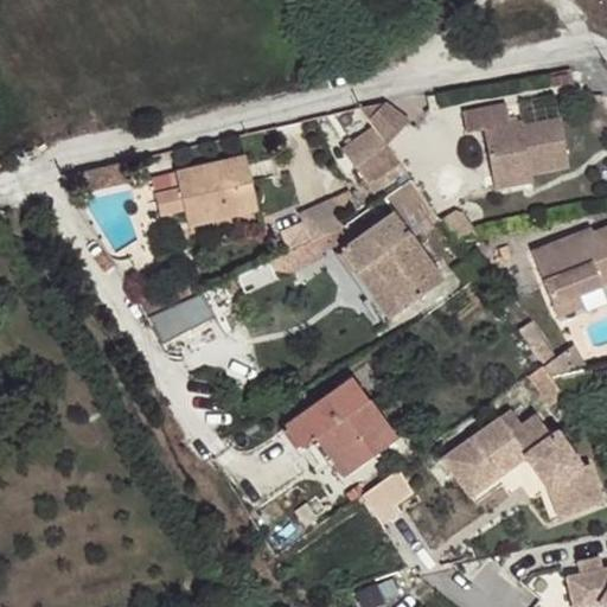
[(376,128),(390,149),(411,122),(388,103),(360,108),(376,128)]
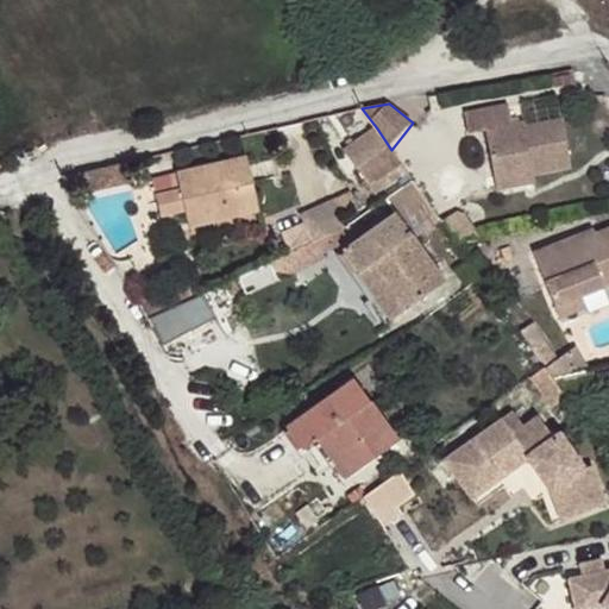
[(489,136),(498,182),(527,176),(526,174),(535,170),(537,179),(539,179),(576,170),(565,121),(527,131),(525,124),(514,127),(510,108),(465,119),(470,140),(489,136)]
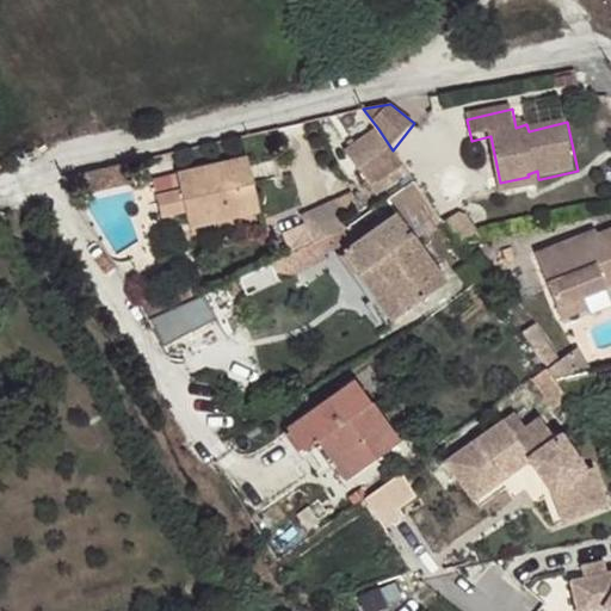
[(393,150),(378,129),(347,150),(372,186),(402,165),(393,150)]
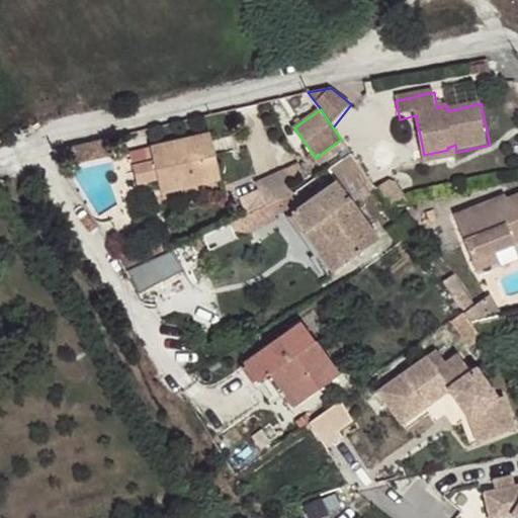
[(211,136),(131,155),(134,169),(139,167),(143,184),(159,180),(162,192),(222,178),(211,136)]
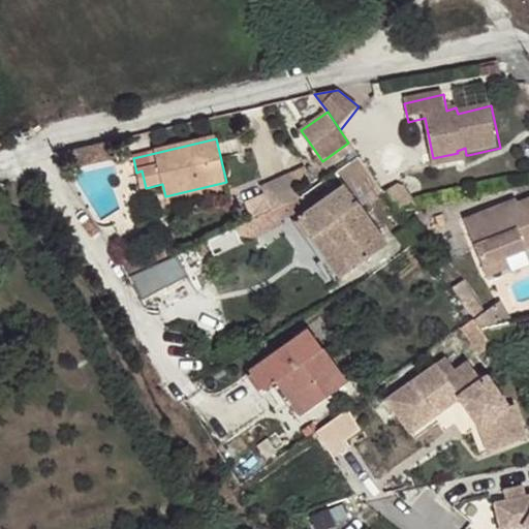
[(458,153),(433,158),(435,167),(469,160),(468,155),(466,155),(465,148),(457,151),(458,153)]
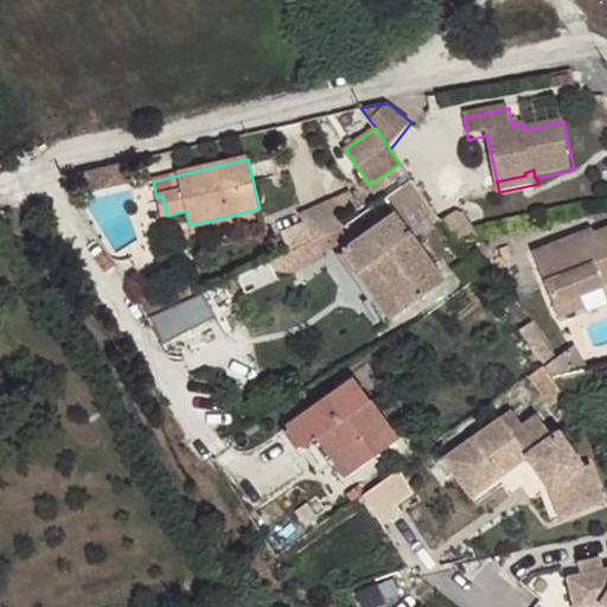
[(163,196),(157,198),(161,217),(167,216),(163,196)]
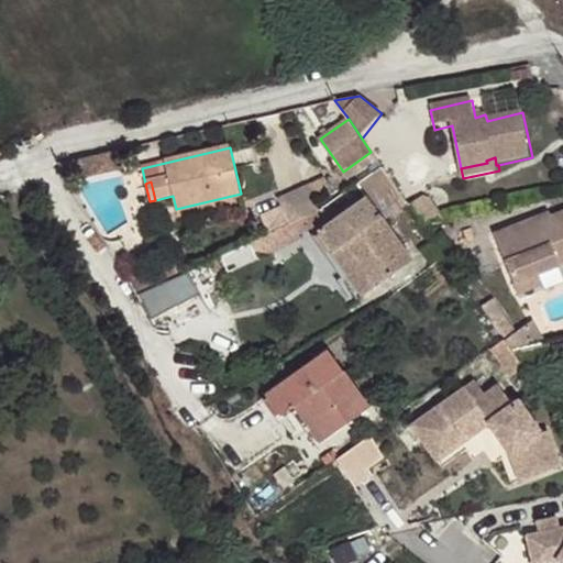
[(289,224),(317,212),(306,187),(277,200),(289,224)]
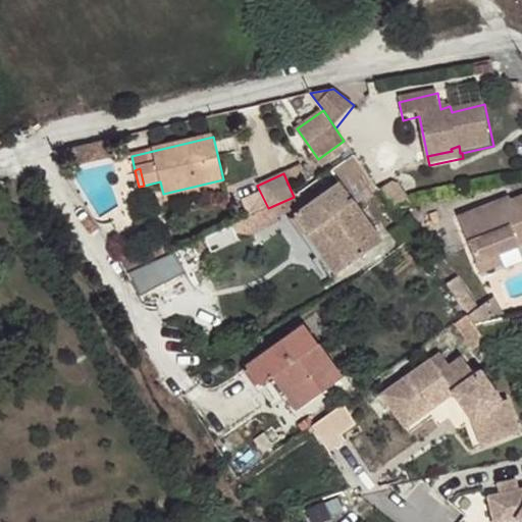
[(338,183),(294,216),(307,235),(313,229),(344,269),(382,241),(338,183)]
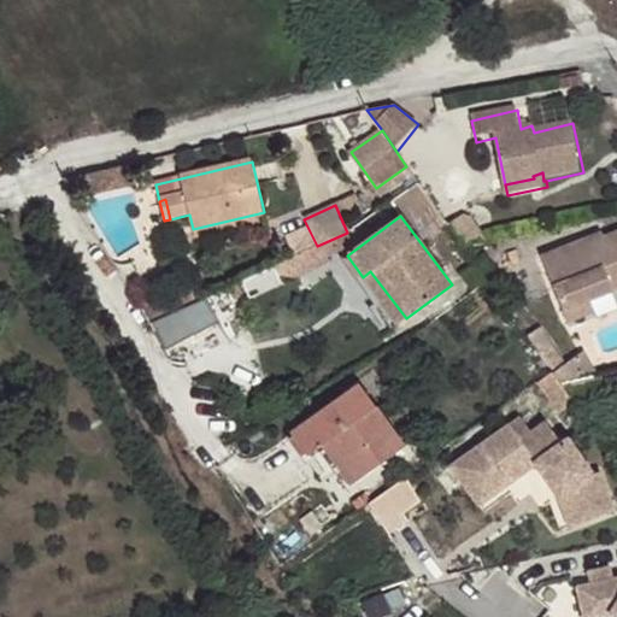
[(465,217),(450,228),(463,246),(487,241),(471,218),(465,217)]
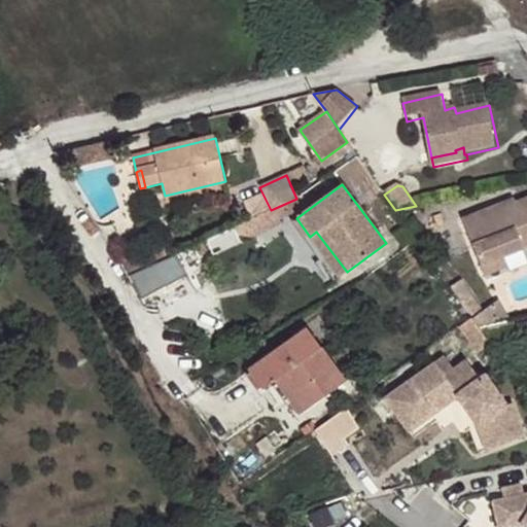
[(517,202),(463,221),(481,270),(504,260),(523,254),(520,246),(526,243),(526,201),(518,205),(517,202)]
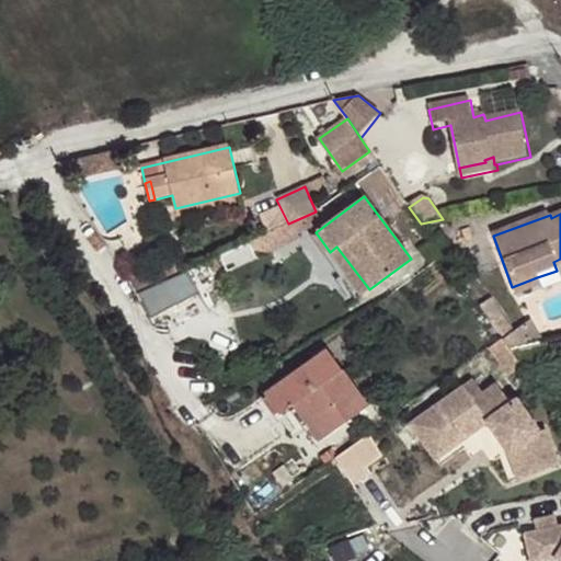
[(316,232),(308,238),(356,299),(369,289),(336,247),(330,252),(316,232)]
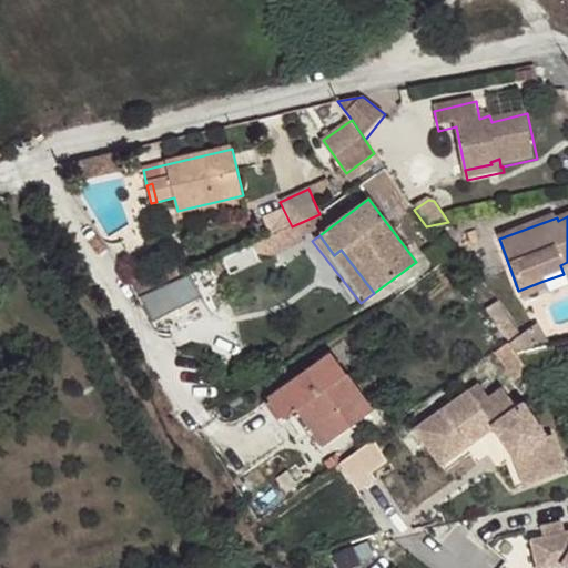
[(160,274),(165,284),(182,276),(178,266),(160,274)]
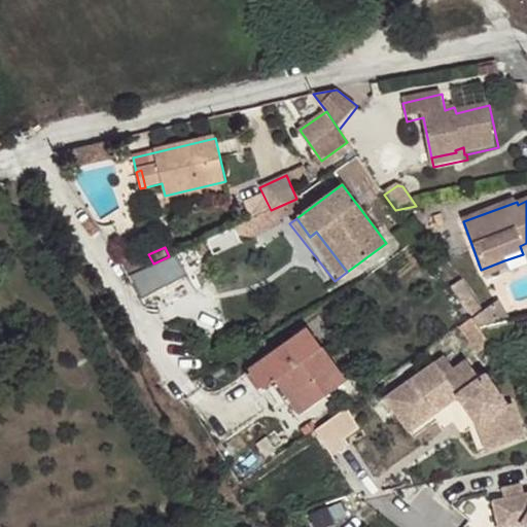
[(154,266),(135,279),(146,296),(167,285),(168,285),(188,274),(176,252),(169,256),(153,264),(154,266)]
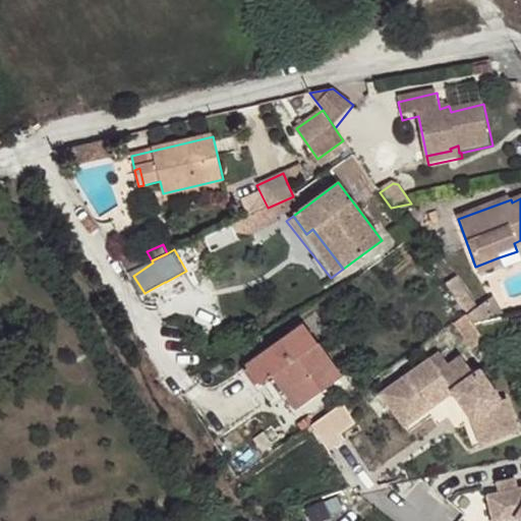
[(499,257),(475,267),(479,276),(503,268),(499,257)]
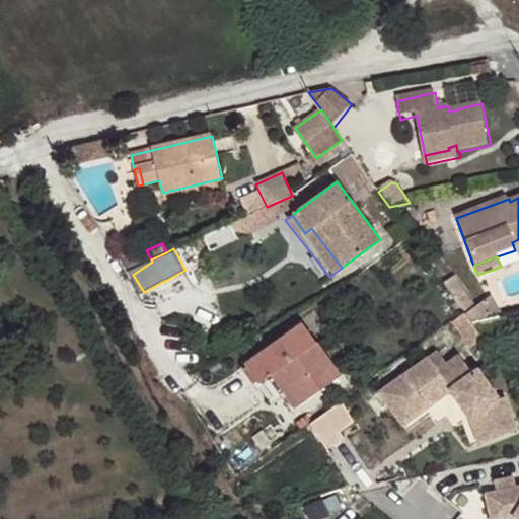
[(465,313),(465,314),(474,308),(452,277),(444,283),(465,313)]
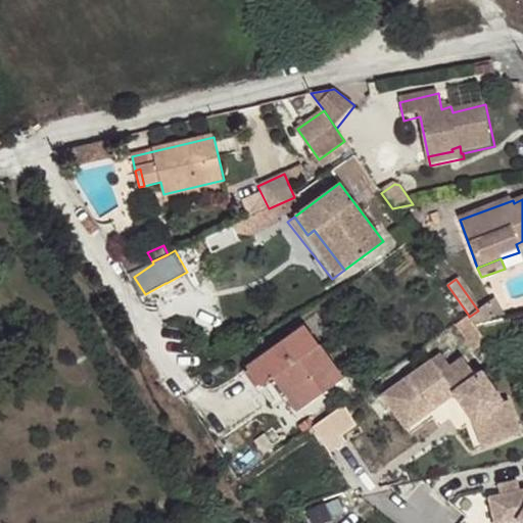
[(475,325),(507,319),(493,299),(478,311),(469,317),(475,325)]
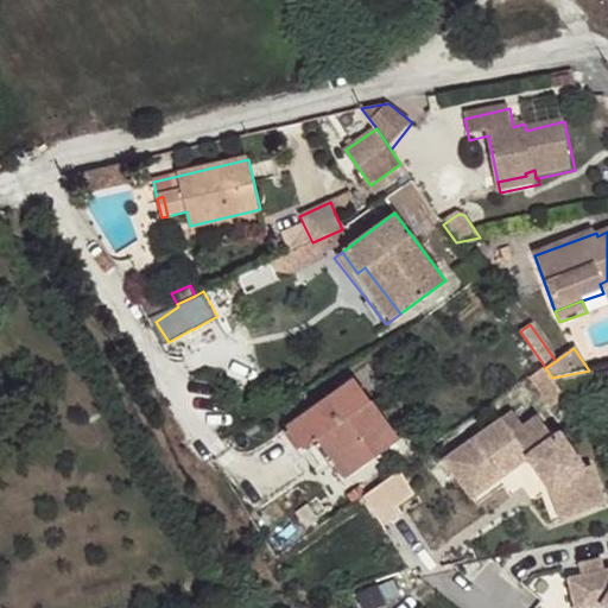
[(589,371),(552,378),(567,398),(594,392),(589,371)]
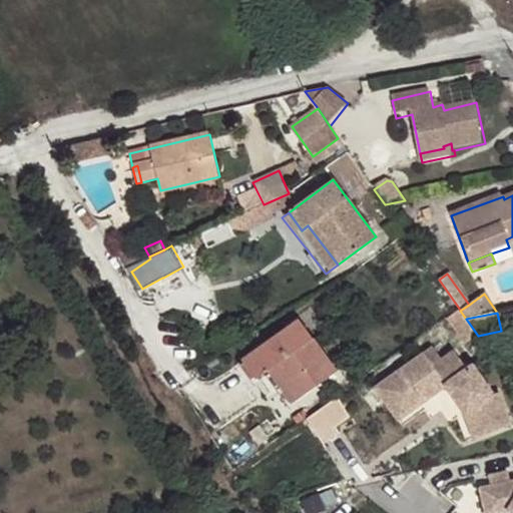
[(299,321),(243,360),(257,378),(269,369),(275,365),(297,398),(314,385),(334,371),(299,321)]
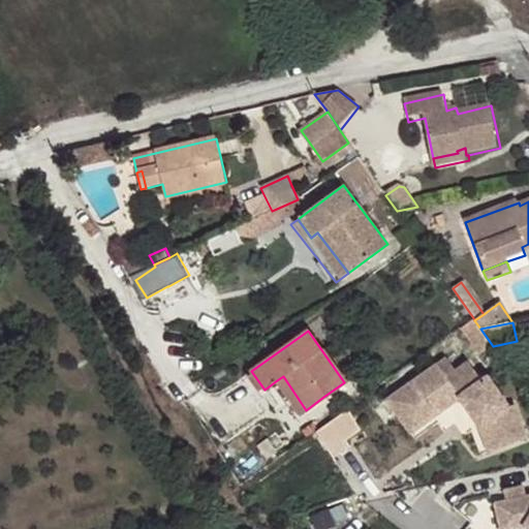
[(445,359),(437,365),(446,378),(456,372),(445,359)]
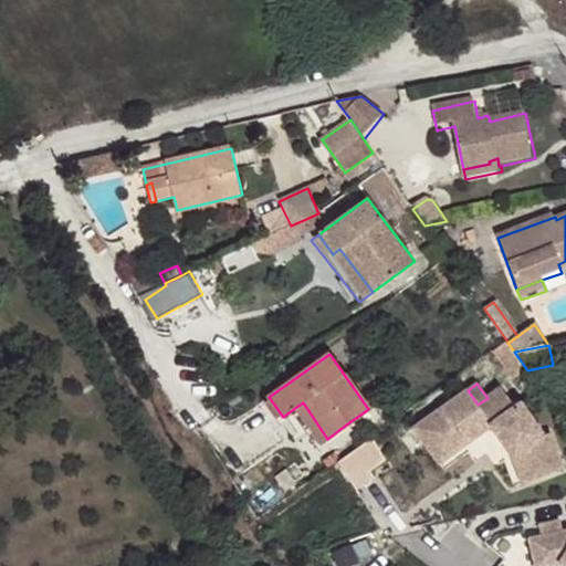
[(468,390),(413,428),(427,446),(451,428),(463,446),(492,426),(504,443),(514,444),(520,451),(513,456),(523,483),(563,468),(549,432),(543,436),(520,404),(514,407),(501,388),(488,398),(478,405),(468,390)]
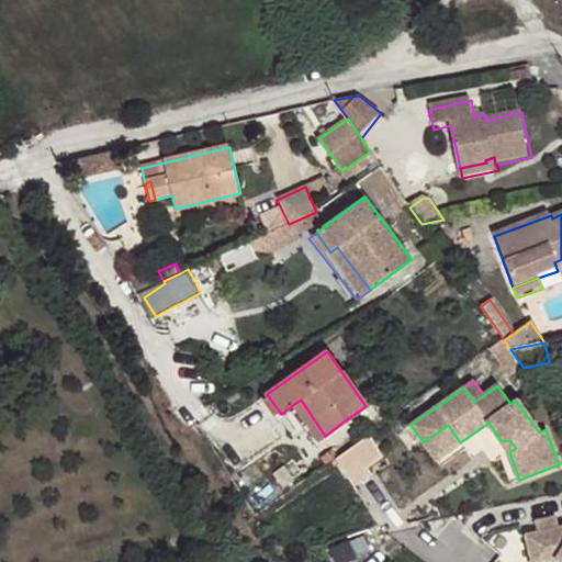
[(281,414),(267,394),(261,398),(274,419),(281,414)]
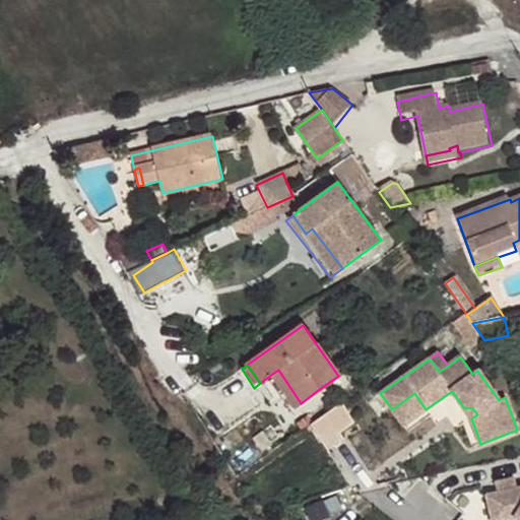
[(323,397),(318,390),(301,403),(278,370),(272,374),(299,413),(323,397)]
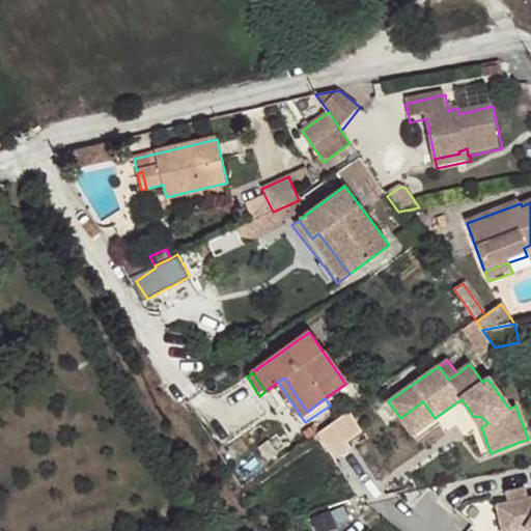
[(423,401),(400,418),(412,435),(435,418),(423,401)]
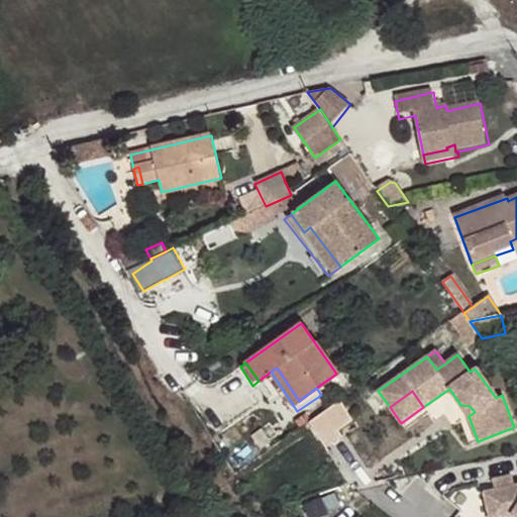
[(311,419),(325,442),(358,423),(344,399),(311,419)]
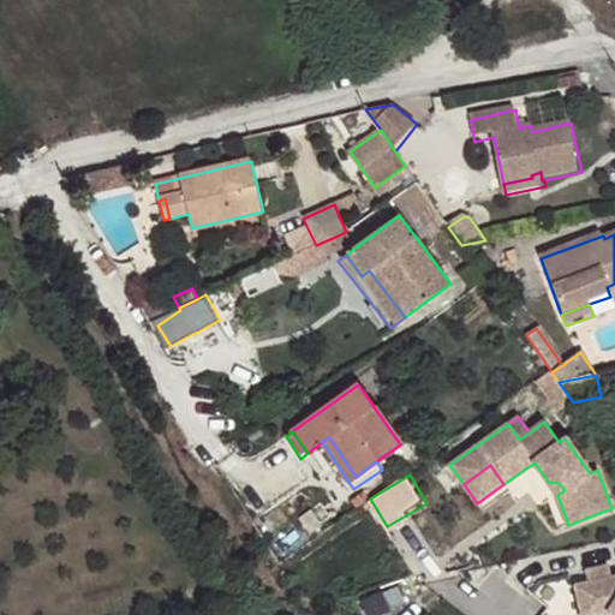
[(559,483),(548,482),(557,495),(565,490),(559,483)]
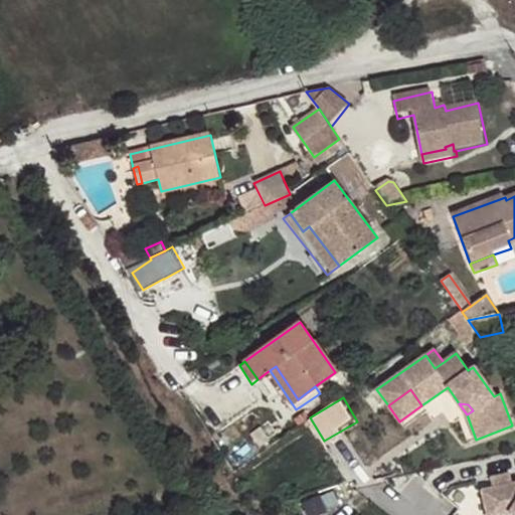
[(294,418),(299,426),(310,418),(304,411),(294,418)]
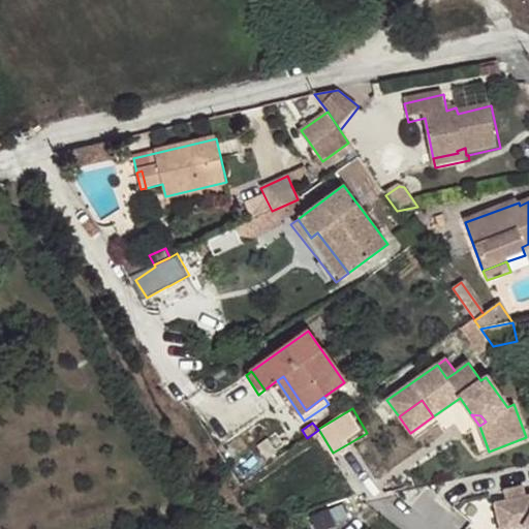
[(268,438),(258,445),(268,459),(277,452),(268,438)]
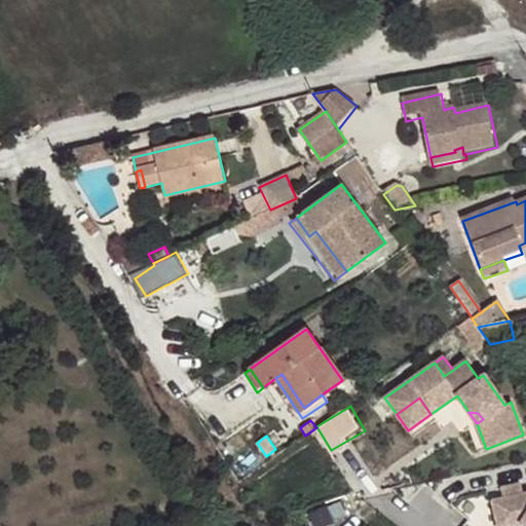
[(525,525),(525,496),(487,504),(490,525),(525,525)]
